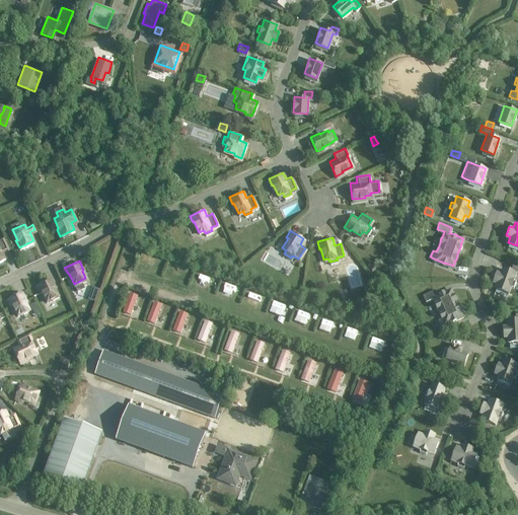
[(512,269),(511,270),(502,267),(500,273),(496,271),(493,280),(497,282),(495,287),(507,292),(510,285),(513,286),(515,279),(512,278),(515,270),(517,270),(517,264),(513,262),(511,268),(512,269)]
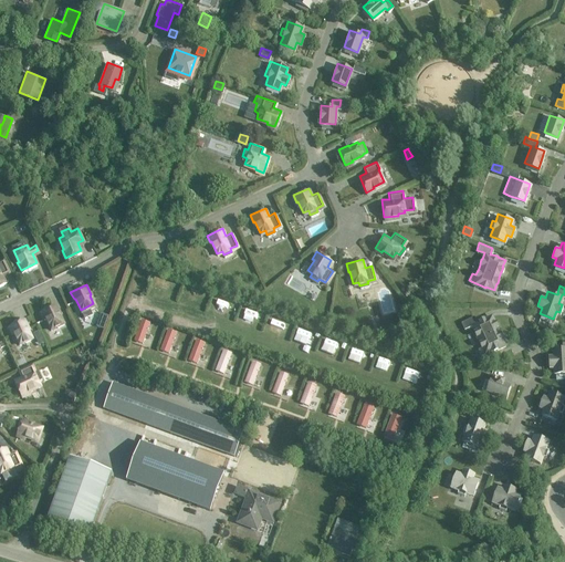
[(55,302),(40,310),(43,316),(45,316),(50,328),(63,321),(59,313),(60,312),(55,302)]
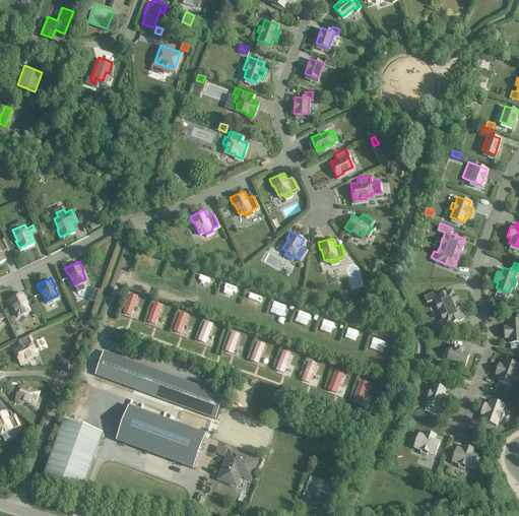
[(458,305),(457,302),(456,299),(454,294),(454,295),(451,287),(444,292),(444,291),(440,293),(440,294),(438,295),(435,288),(423,294),(426,301),(433,298),(436,303),(435,303),(437,308),(438,307),(440,313),(441,317),(438,319),(441,325),(445,323),(445,324),(452,320),(452,321),(456,319),(456,318),(463,315),(460,309),(461,309),(459,304),(458,305)]
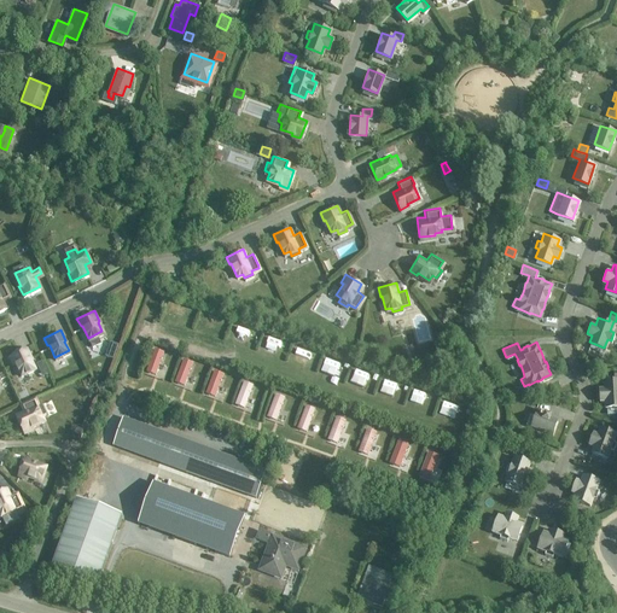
[(9,354),(12,362),(15,361),(21,373),(34,367),(30,357),(25,346),(9,354)]
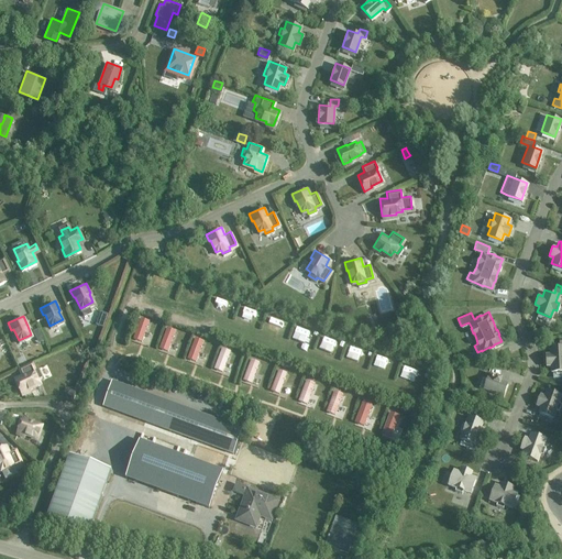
[(560,343),(560,346),(550,347),(550,353),(546,353),(546,363),(551,363),(551,370),(561,369),(561,336),(559,337),(559,343),(560,343)]
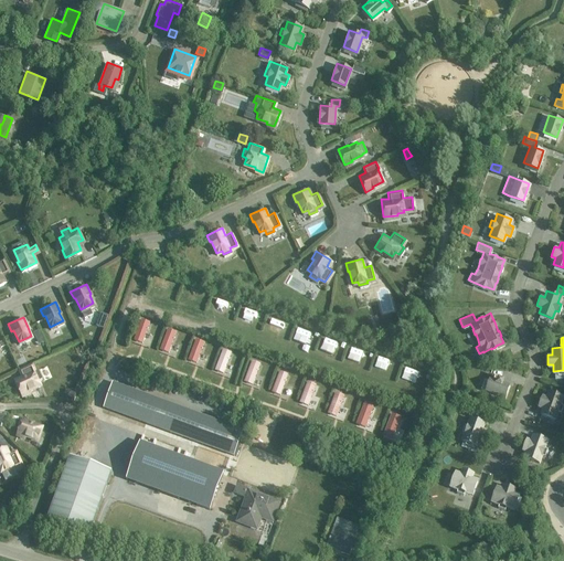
[(31,362),(19,369),(21,374),(14,378),(21,393),(29,390),(28,388),(39,383),(36,378),(41,377),(38,369),(34,370),(31,362)]
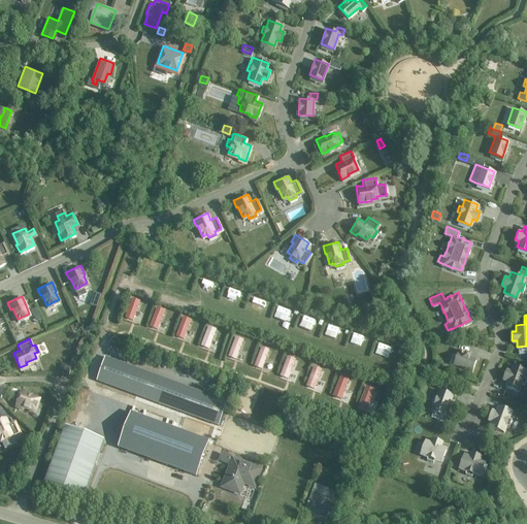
[(464,354),(460,352),(461,348),(456,346),(453,352),(457,353),(454,362),(471,368),(474,357),(468,355),(469,353),(464,352),(464,354)]
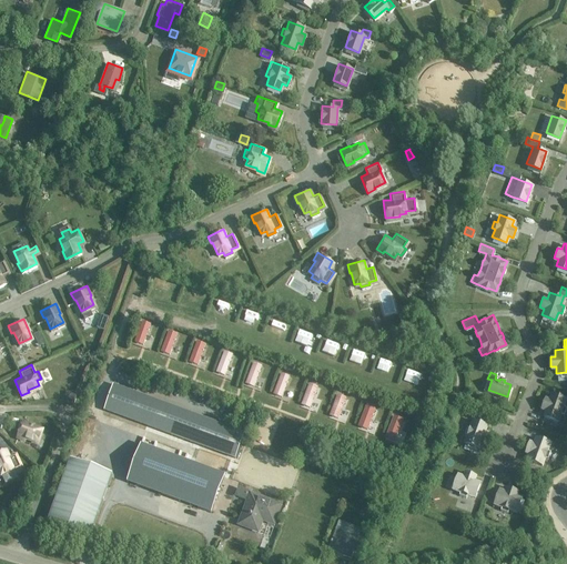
[(103,406),(234,455),(243,430),(112,382),(103,406)]
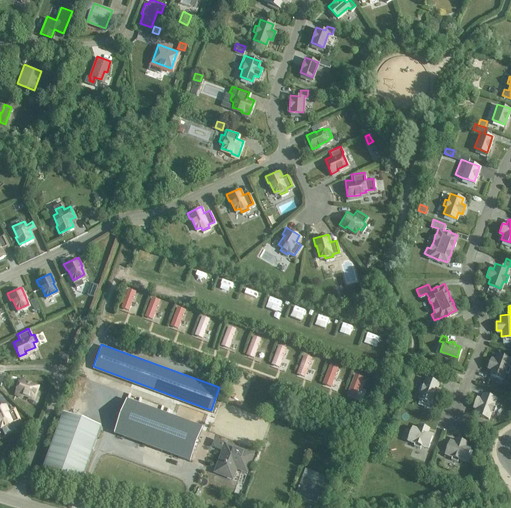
[(66,350),(58,350),(58,358),(67,358),(66,350)]
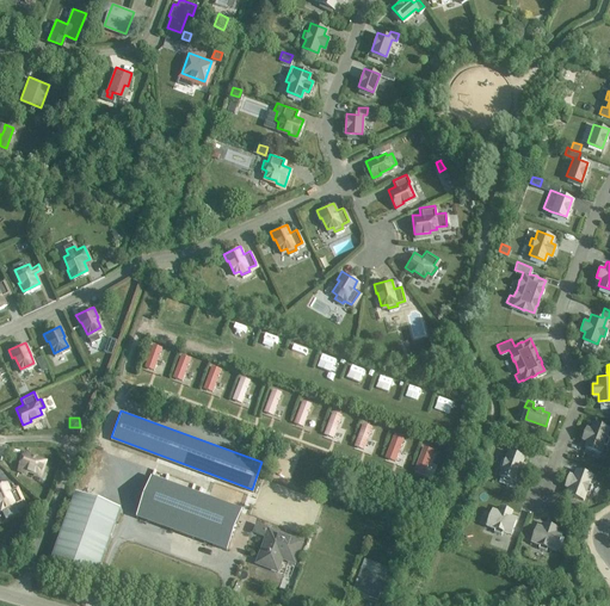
[(584,445),(599,451),(602,443),(605,444),(609,436),(605,434),(608,427),(593,421),(591,428),(585,426),(581,437),(586,439),(584,445)]
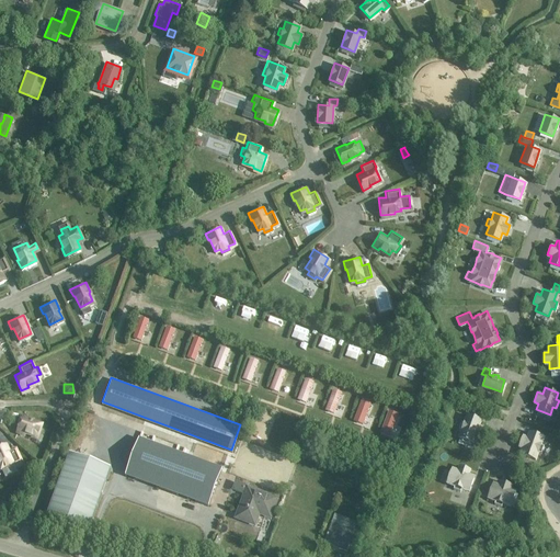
[(30,416),(22,413),(16,430),(23,432),(24,431),(36,434),(41,421),(30,418),(30,416)]
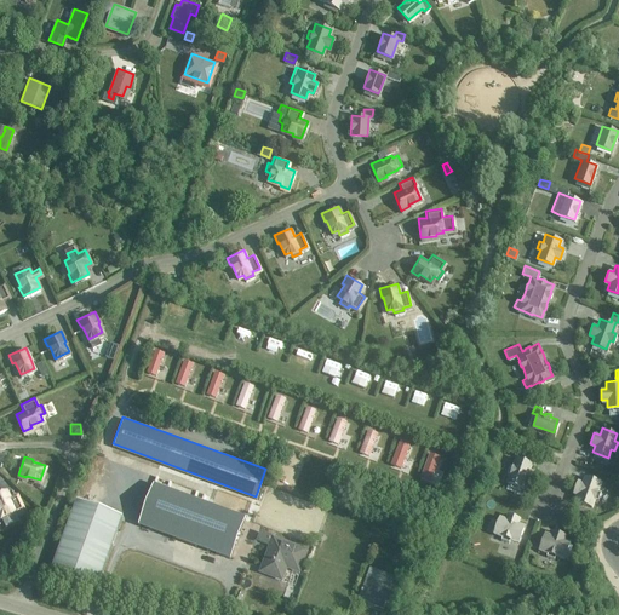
[(517,484),(522,486),(525,480),(529,481),(533,470),(528,469),(531,461),(515,457),(513,464),(509,463),(505,471),(509,472),(506,481),(510,482),(509,484),(516,488),(517,484)]
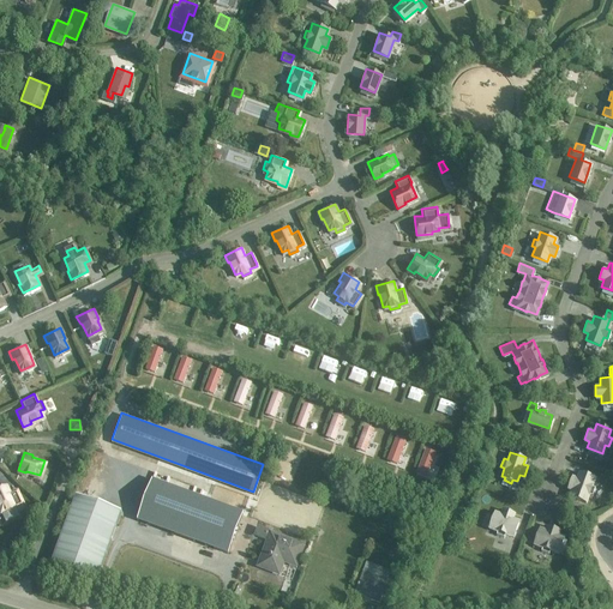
[(576,477),(571,475),(568,486),(572,488),(570,494),(586,500),(588,492),(592,493),(594,486),(592,483),(594,476),(578,470),(576,477)]
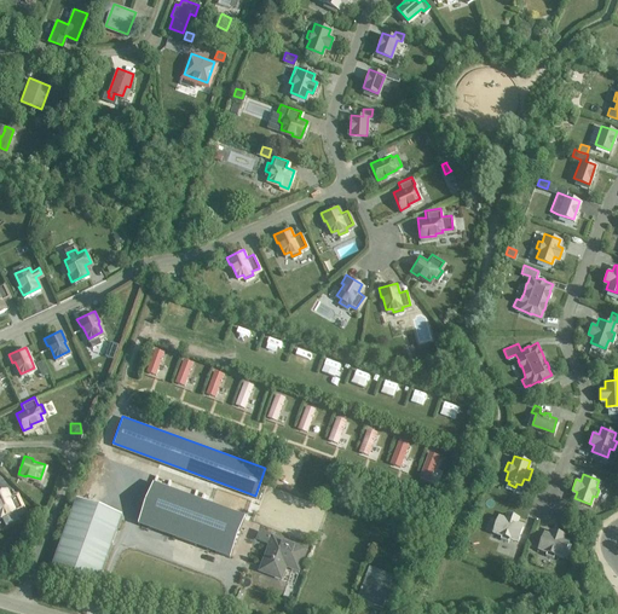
[(152,480),(138,521),(229,555),(243,514),(152,480)]
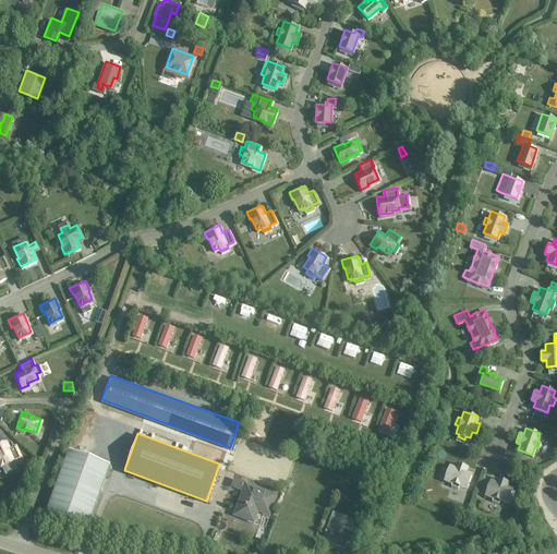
[(15,446),(10,449),(5,440),(0,442),(0,464),(12,458),(13,459),(20,456),(15,446)]
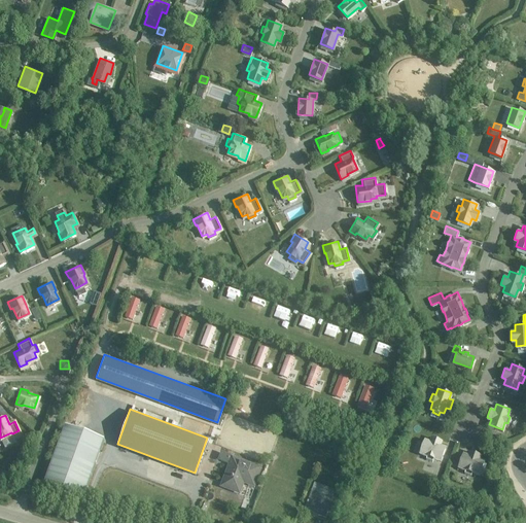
[(81,495),(103,437),(64,422),(43,481),(81,495)]
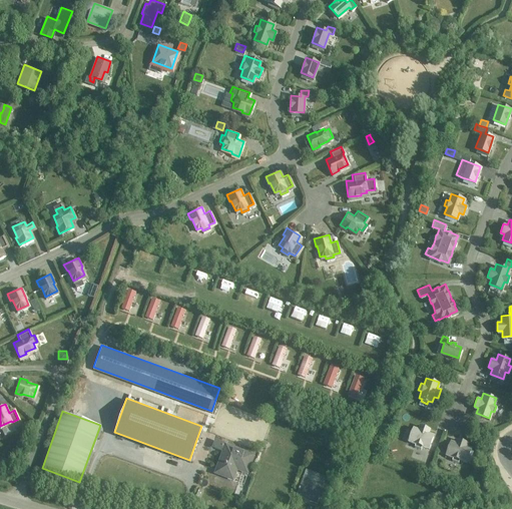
[(421,444),(428,447),(433,434),(427,432),(429,428),(420,425),(418,429),(413,427),(408,439),(415,442),(414,445),(420,447),(421,444)]
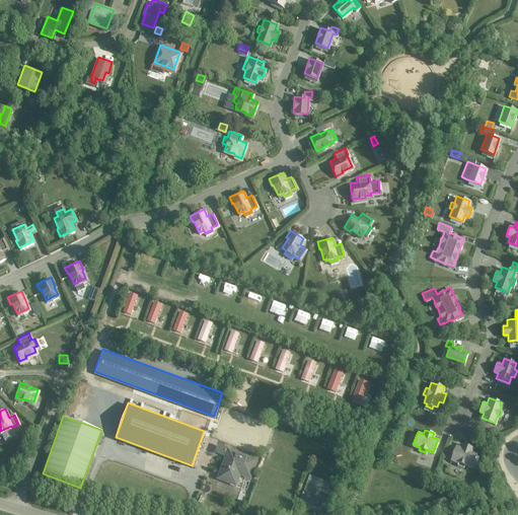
[(457,460),(456,463),(463,466),(464,463),(471,465),(475,453),(470,451),(471,447),(462,443),(461,447),(455,445),(450,458),(457,460)]
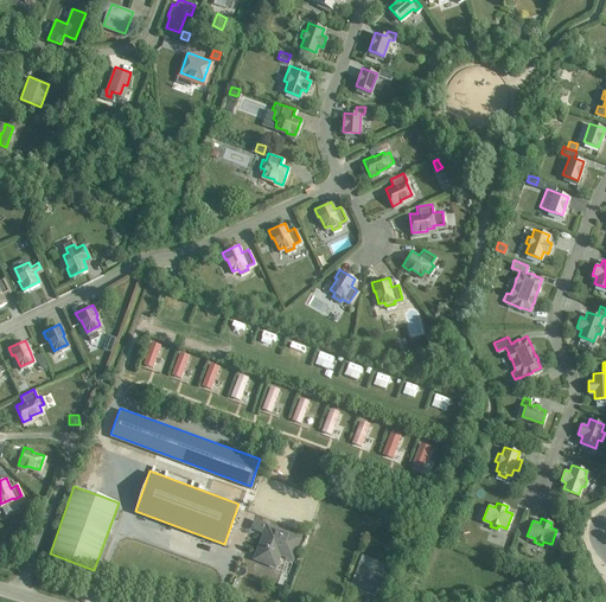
[(260,544),(256,556),(274,562),(278,550),(284,552),(284,554),(292,557),(300,536),(266,523),(257,543),(260,544)]
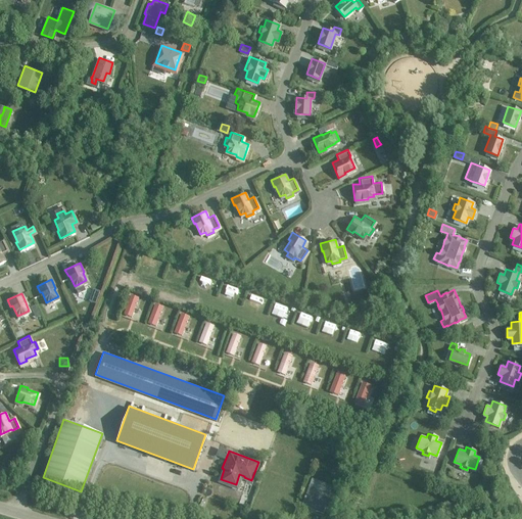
[(339,476),(336,484),(343,487),(346,478),(339,476)]
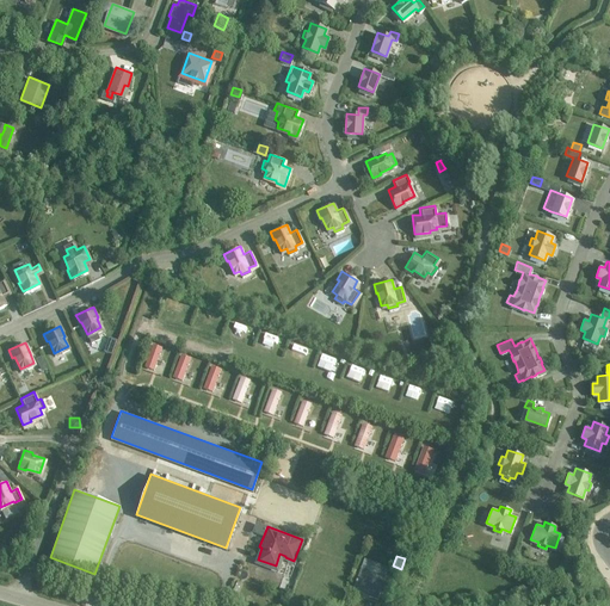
[(396,573),(386,569),(379,567),(380,563),(363,557),(361,564),(356,577),(355,580),(356,580),(352,588),(376,597),(381,583),(392,587),(396,573)]
